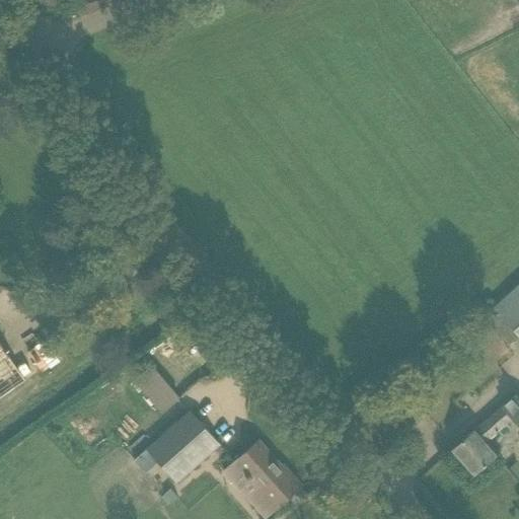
[(518,283),(492,308),(518,339),(518,283)]
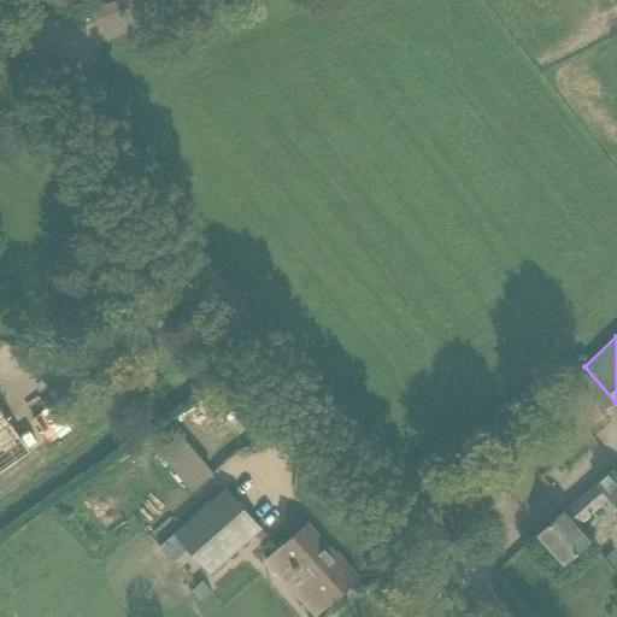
[(0,472),(29,453),(0,410),(0,472)]
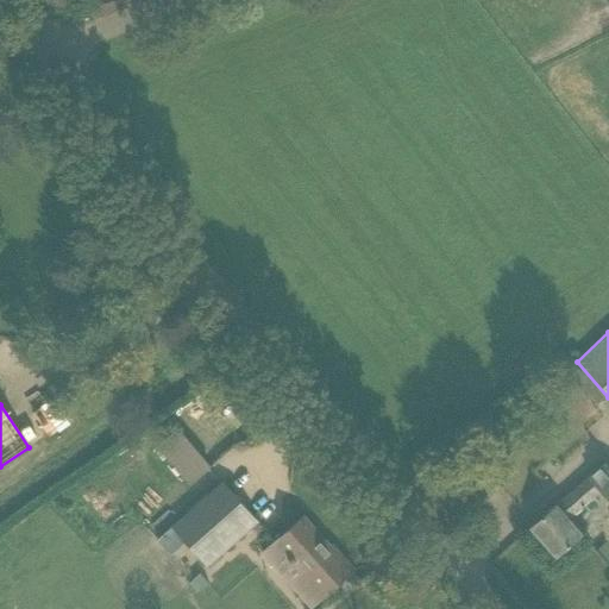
[(161,450),(177,484),(203,471),(186,437),(161,450)]
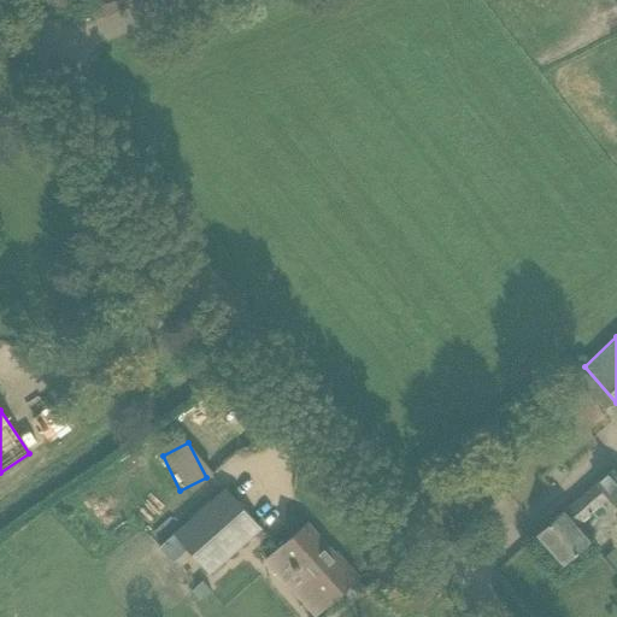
[(588,542),(575,527),(607,498),(616,509),(616,475),(612,470),(563,513),(563,512),(536,535),(563,564),(588,542)]
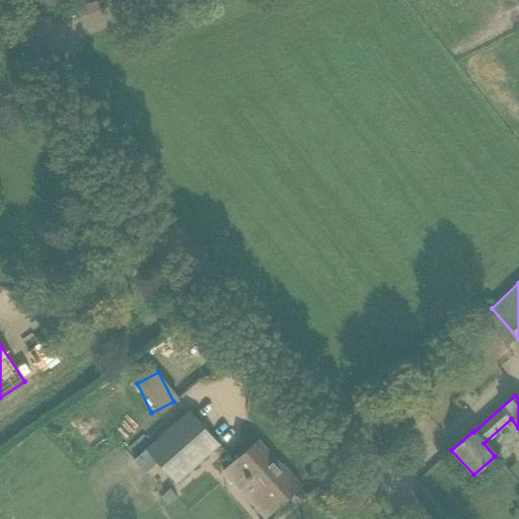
[(190,410),(145,448),(175,483),(219,444),(190,410)]
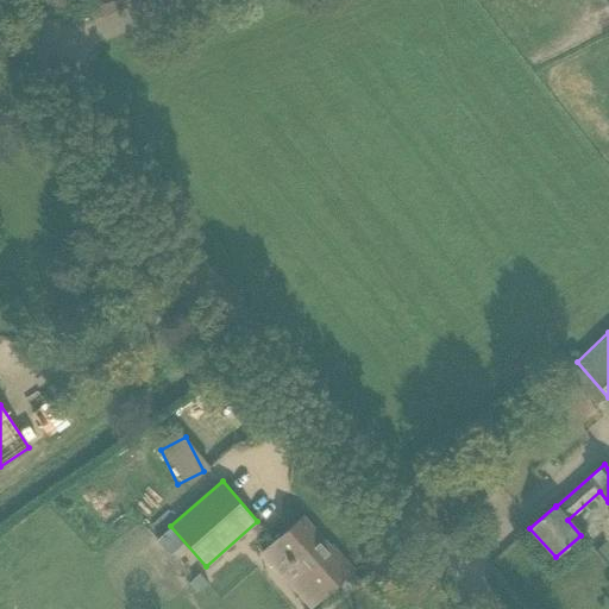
[(347,566),(338,554),(337,556),(302,516),(275,542),(262,553),(309,608),(351,571),(347,566)]
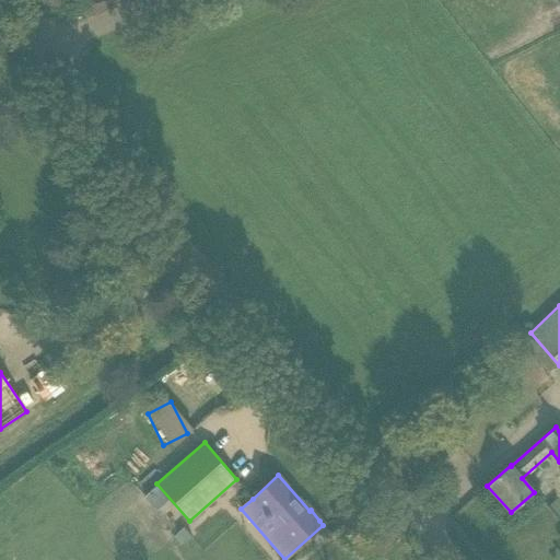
[(186,524),(176,533),(183,539),(191,531),(186,524)]
